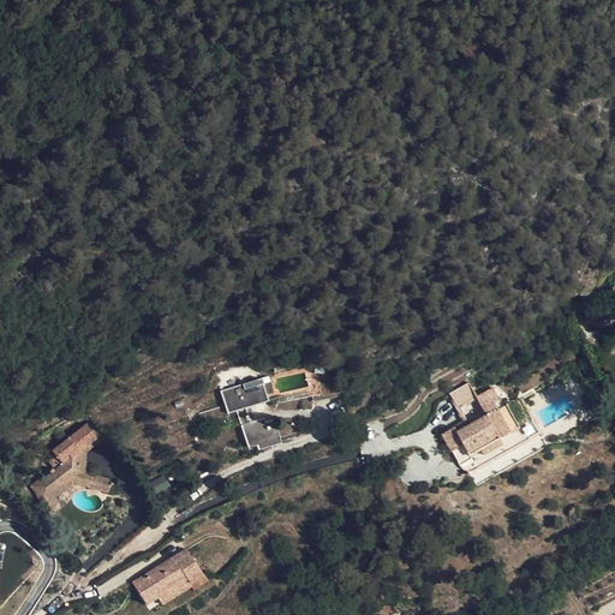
[(481,372),(473,376),(479,388),(485,384),(481,372)]
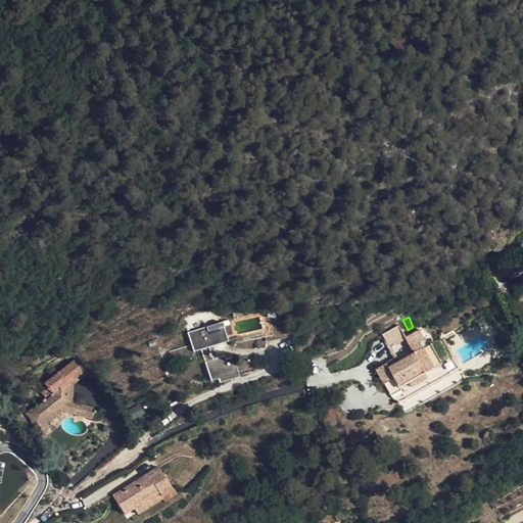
[(489,318),(476,325),(480,332),(493,325),(489,318)]
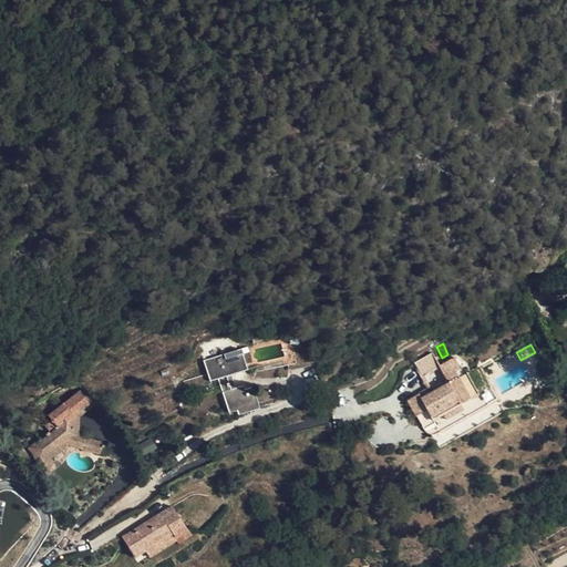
[(253,388),(245,390),(237,392),(235,388),(232,375),(248,370),(244,354),(250,352),(248,347),(204,361),(207,374),(209,382),(218,379),(228,413),(237,410),(258,404),(253,388)]
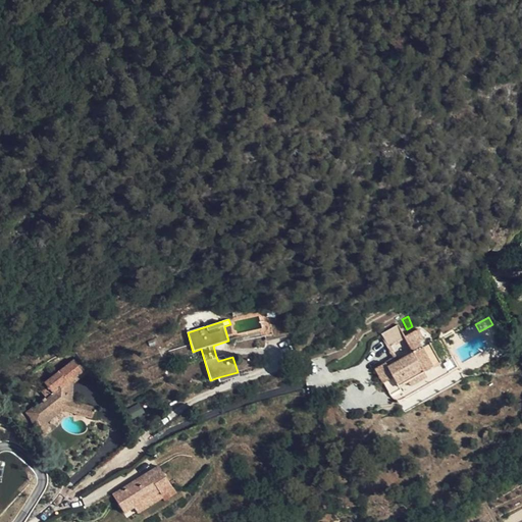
[(388,346),(404,336),(398,325),(381,334),(388,346)]
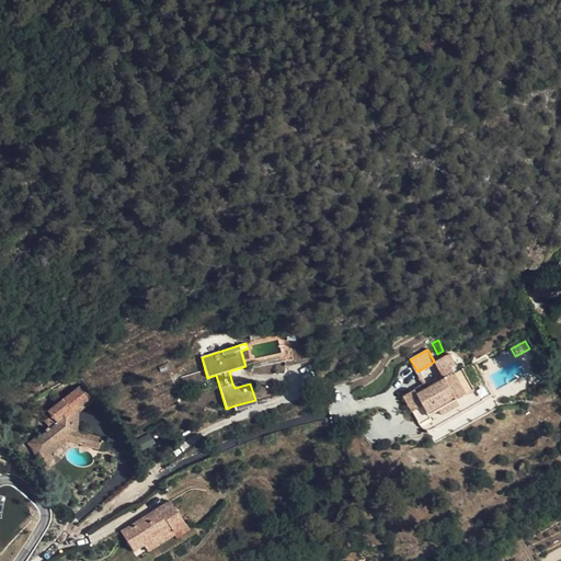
[(493,396),(485,382),(473,389),(464,370),(455,375),(451,368),(456,366),(449,353),(434,362),(444,379),(426,388),(424,385),(403,396),(421,426),(424,428),(428,431),(434,430),(493,396)]
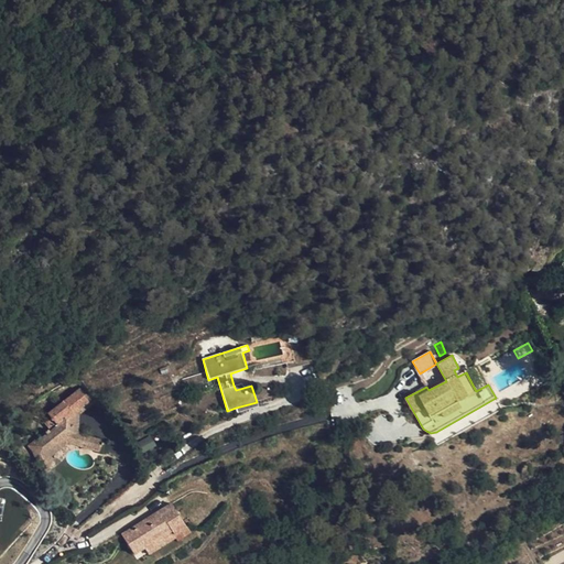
[(426,387),(429,390),(446,381),(436,364),(420,373),(426,387)]
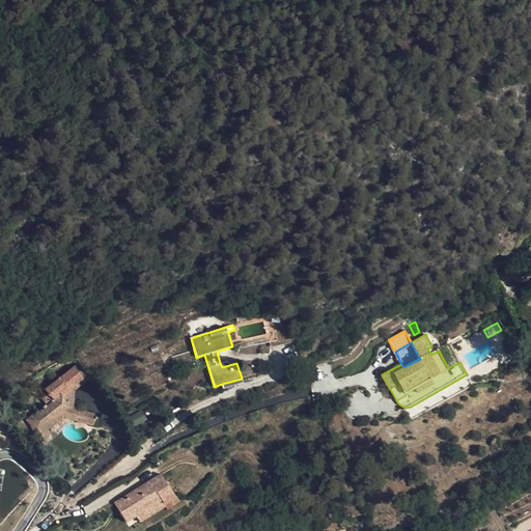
[(449,345),(439,351),(448,368),(459,362),(449,345)]
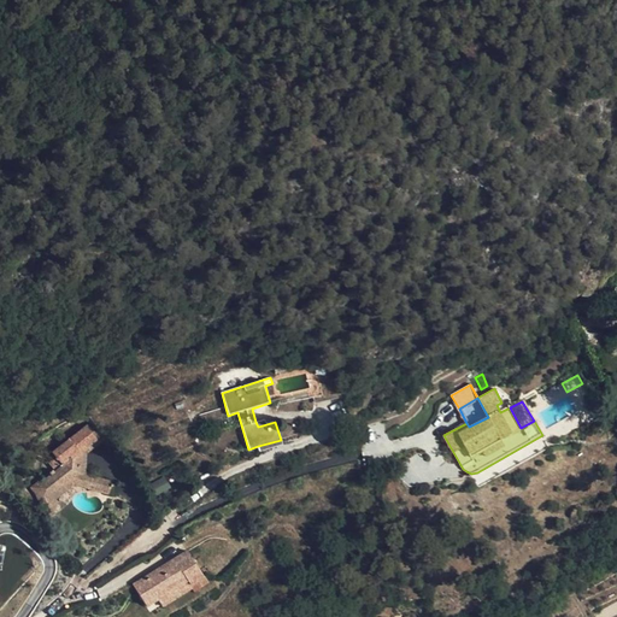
[(203,423),(228,416),(225,407),(200,415),(203,423)]
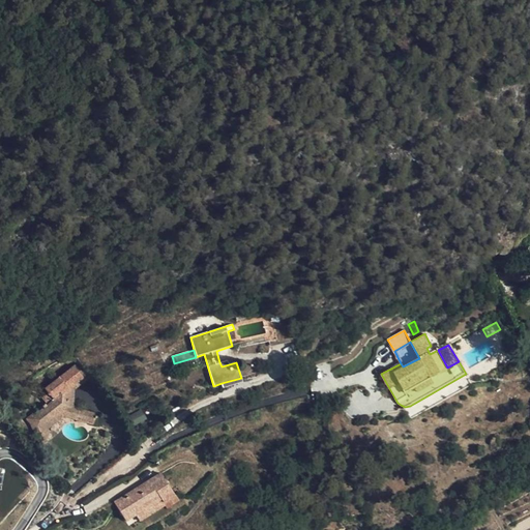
[(78,364),(76,366),(86,379),(89,377),(78,364)]
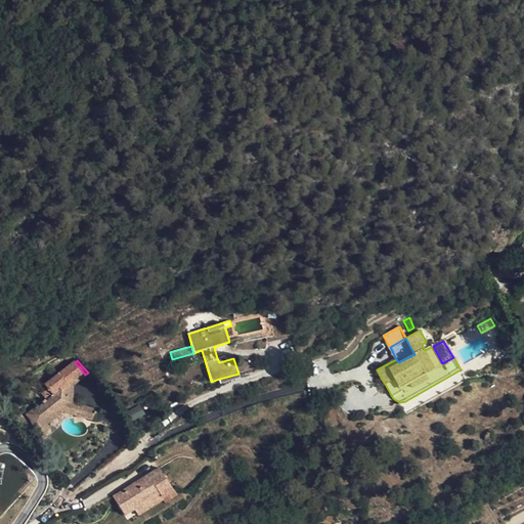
[(96,409),(74,403),(69,403),(68,399),(74,397),(74,385),(86,376),(85,375),(75,362),(46,385),(49,389),(44,393),(49,400),(38,408),(37,407),(28,415),(32,420),(40,437),(43,435),(45,433),(47,429),(47,425),(46,421),(59,410),(64,411),(93,421),(96,409)]
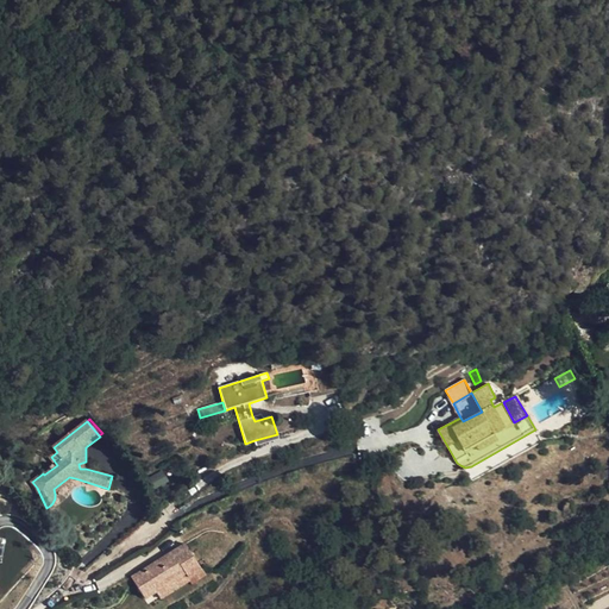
[(278,439),(277,434),(255,440),(256,445),(278,439)]
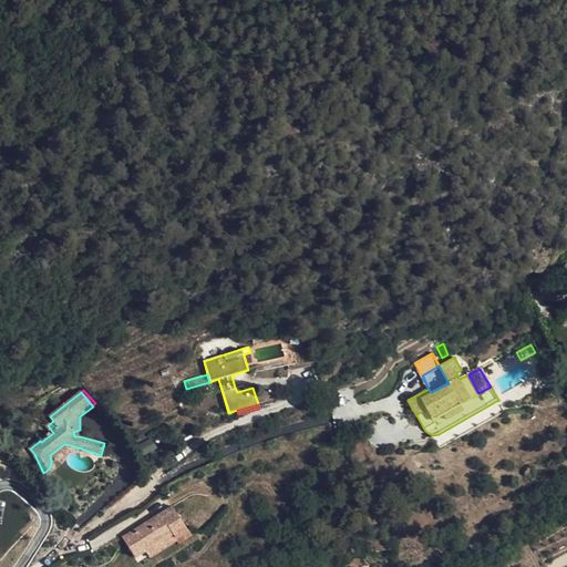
[(136,446),(142,454),(153,449),(148,440),(136,446)]
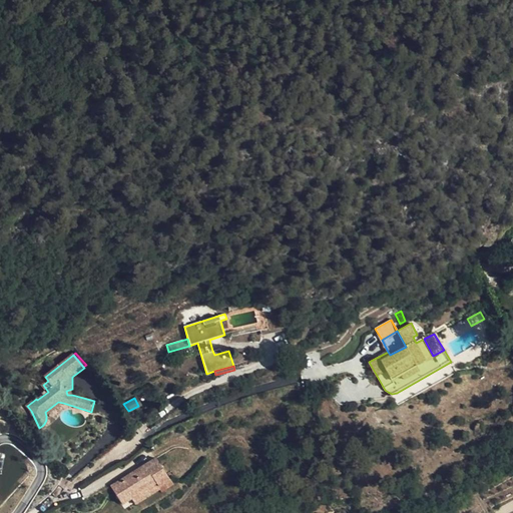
[(46,416),(63,403),(58,402),(45,412),(46,416)]
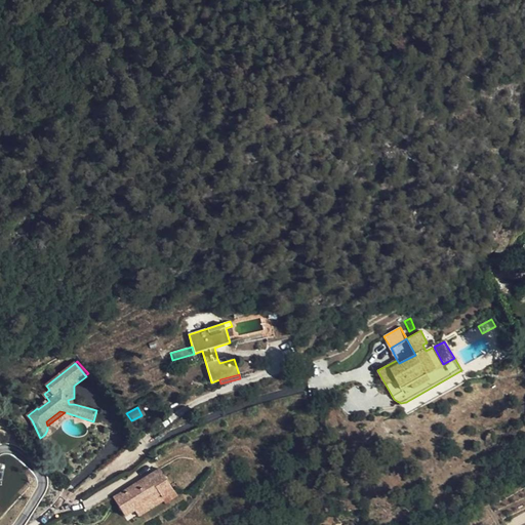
[(173,490),(159,469),(123,491),(134,510),(136,513),(163,496),(173,490)]
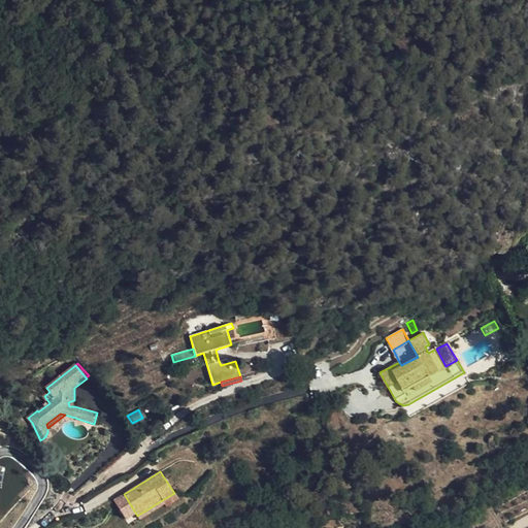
[(174,493),(164,499),(165,502),(167,505),(177,498),(174,493)]
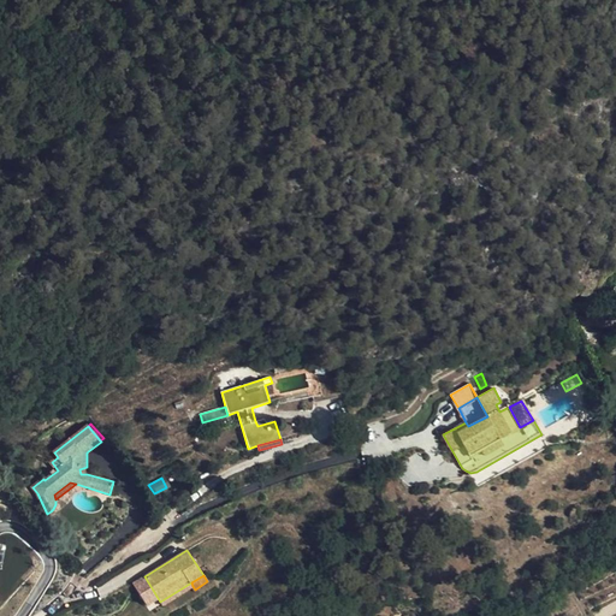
[(158,598),(144,576),(132,584),(146,605),(158,598)]
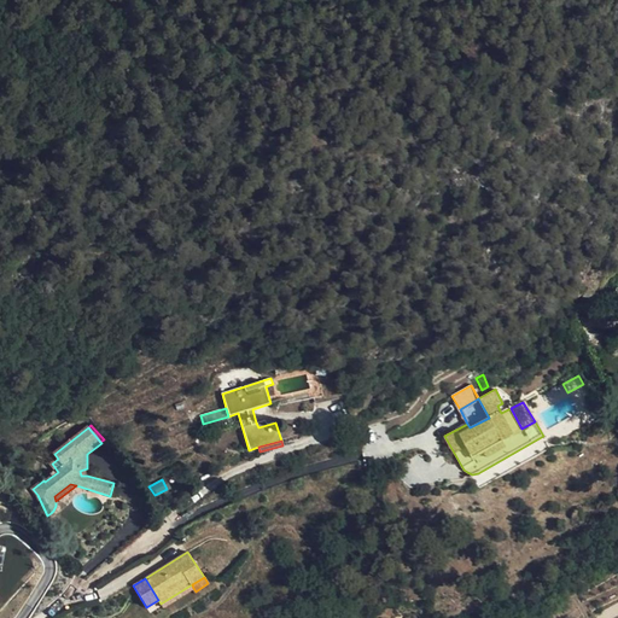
[(192,584),(161,604),(163,607),(193,588),(192,584)]
